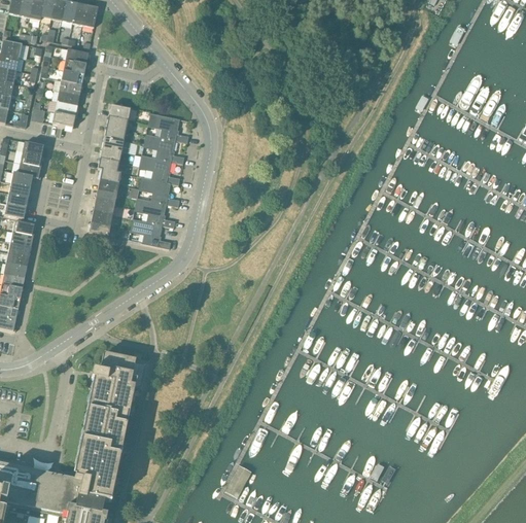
[(10,0),(9,11),(20,13),(22,0),(10,0)]
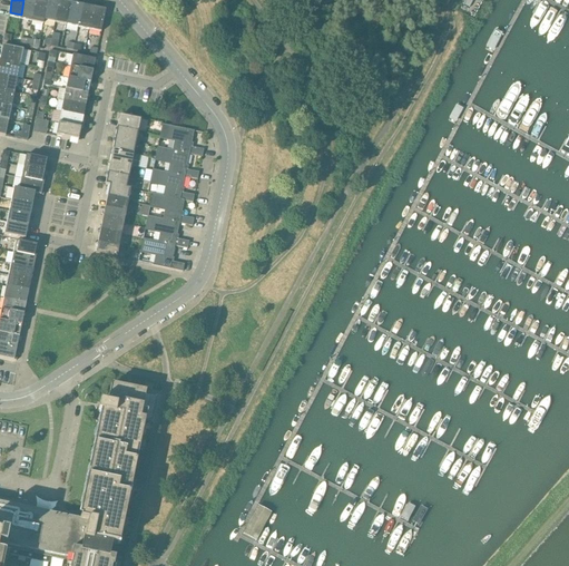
[(23,0),(21,15),(33,18),(36,0),(23,0)]
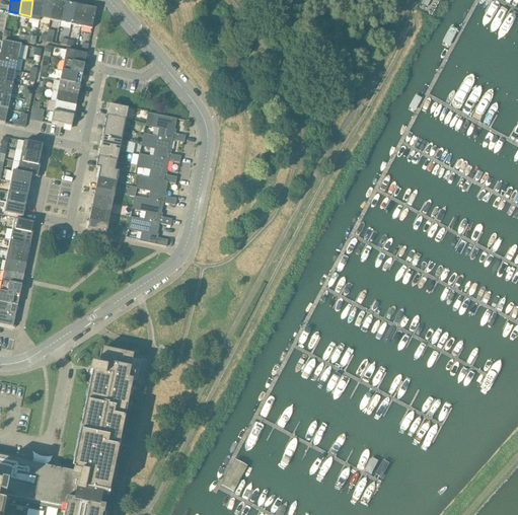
[(32,0),(30,16),(41,18),(42,15),(41,15),(45,0),(32,0)]
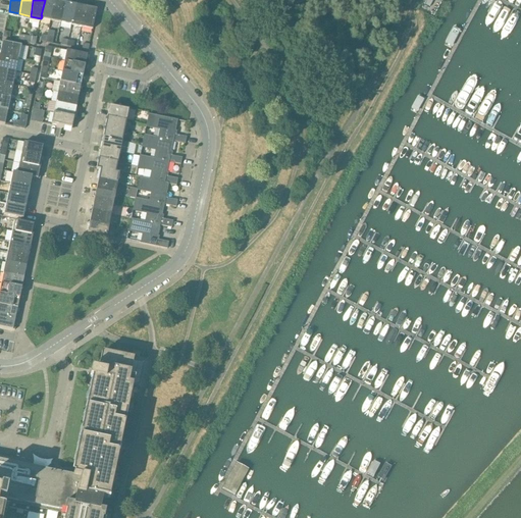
[(42,15),(52,17),(55,0),(45,0),(41,15),(42,15)]
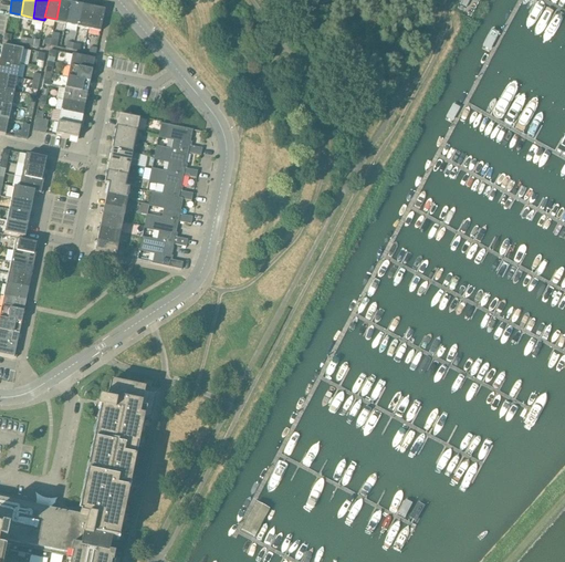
[(56,19),(67,21),(72,0),(60,0),(56,19)]
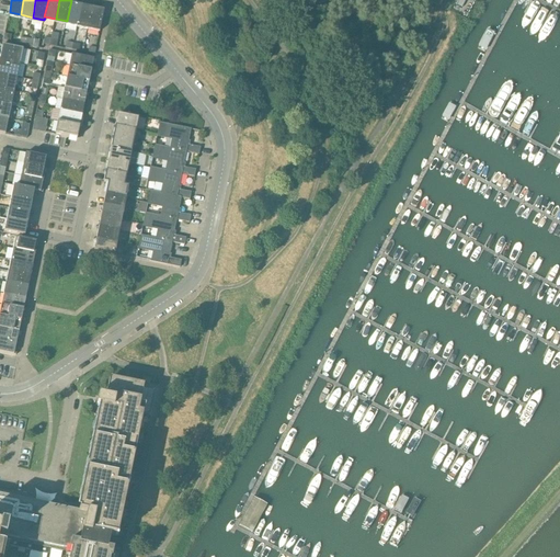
[(67,21),(78,23),(82,1),(78,0),(71,0),(67,21)]
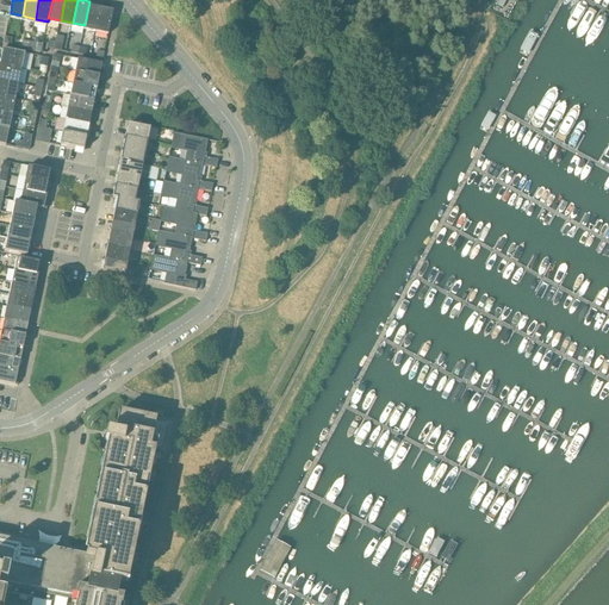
[(85,25),(97,27),(101,4),(97,2),(98,0),(89,0),(89,1),(85,25)]
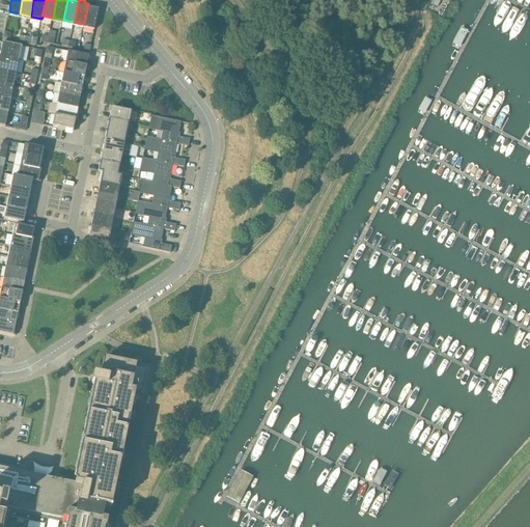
[(84,24),(95,26),(100,5),(95,4),(95,2),(88,1),(88,3),(84,24)]
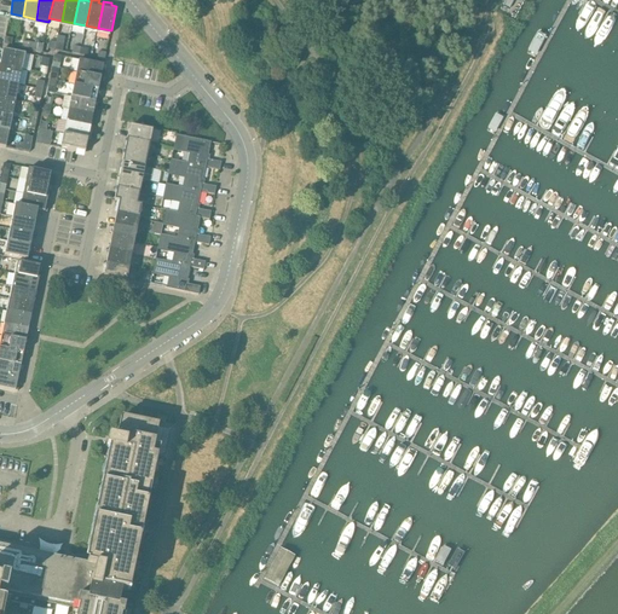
[(0,61),(23,65),(27,50),(4,45),(1,54),(0,53),(0,61)]
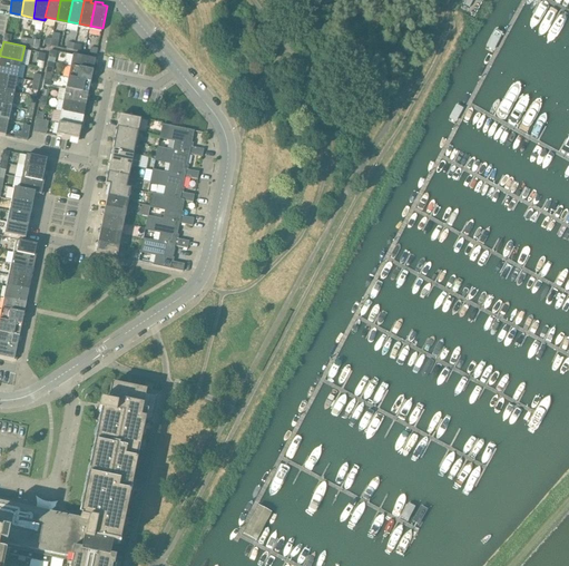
[(59,48),(51,46),(49,58),(56,59),(59,48)]
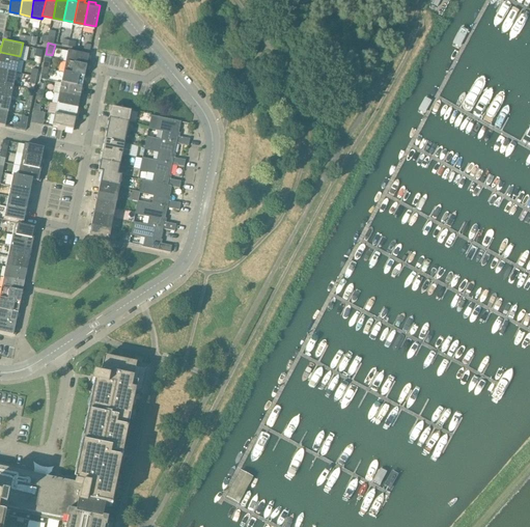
[(44,47),(37,46),(34,59),(40,60),(44,47)]
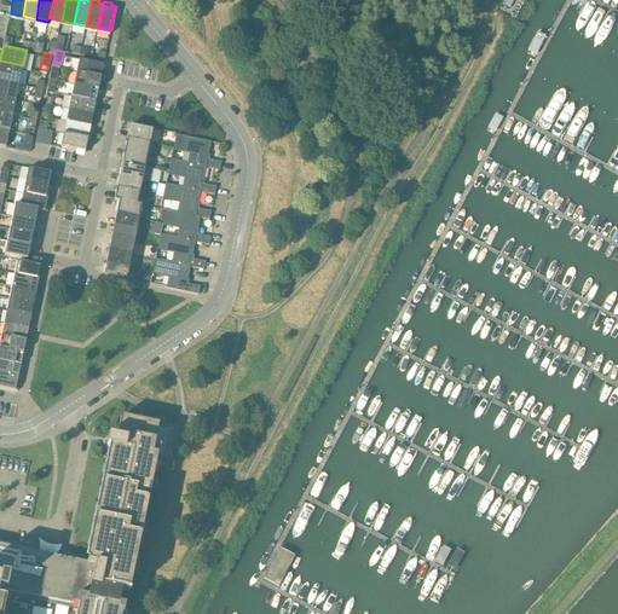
[(81,56),(78,68),(102,73),(102,74),(104,74),(105,65),(103,65),(104,61),(81,56)]
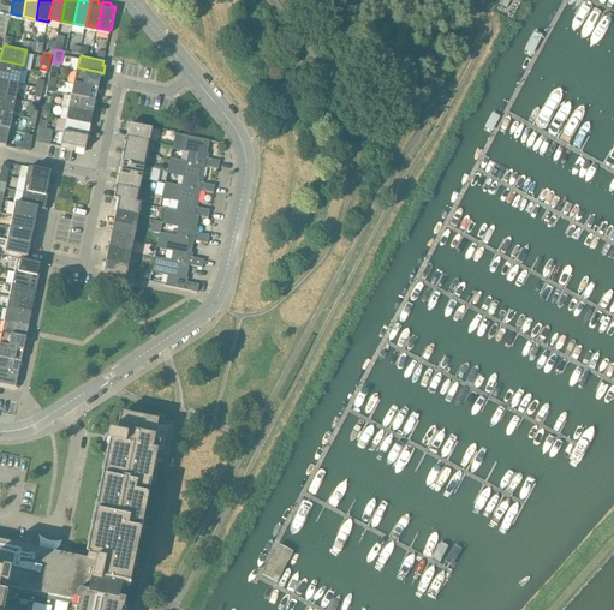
[(0,75),(19,81),(23,65),(0,60),(0,61),(0,75)]
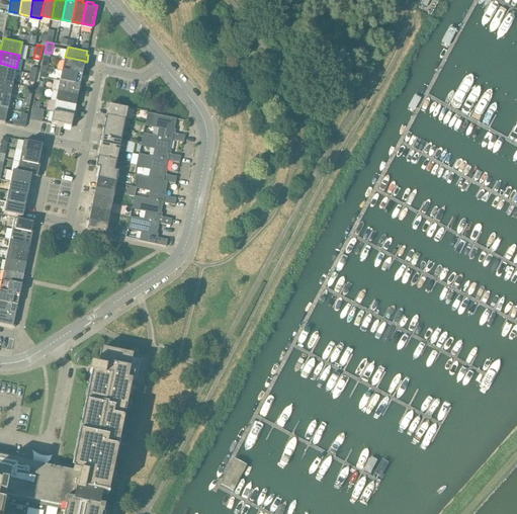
[(45,53),(42,63),(49,64),(51,54),(45,53)]
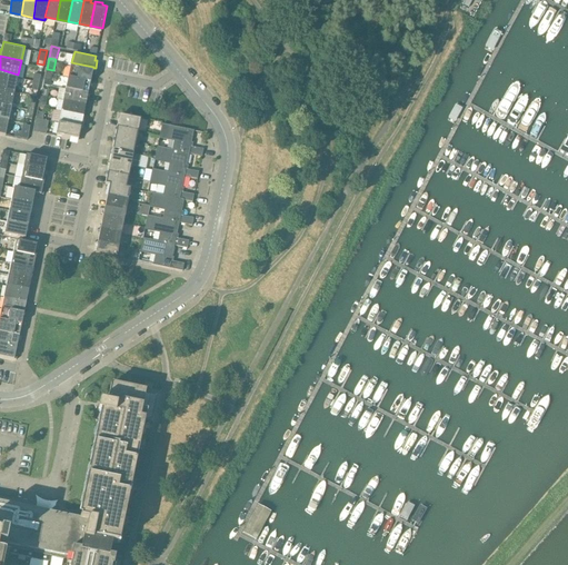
[(71,62),(69,73),(91,78),(91,79),(93,79),(95,71),(92,71),(93,68),(93,67),(71,62)]
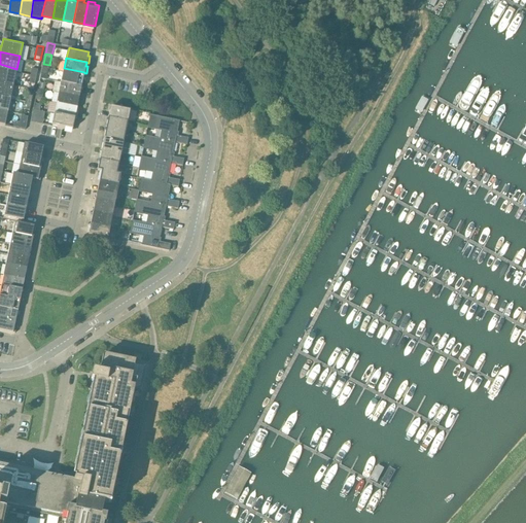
[(34,59),(31,72),(38,73),(40,60),(34,59)]
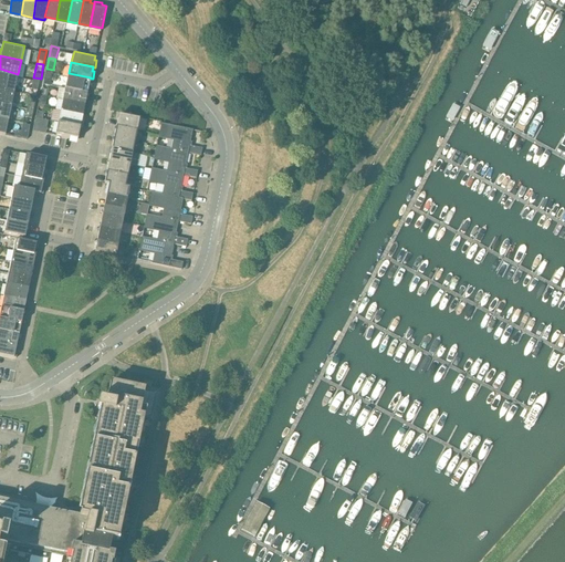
[(0,84),(16,89),(18,74),(0,69),(0,84)]
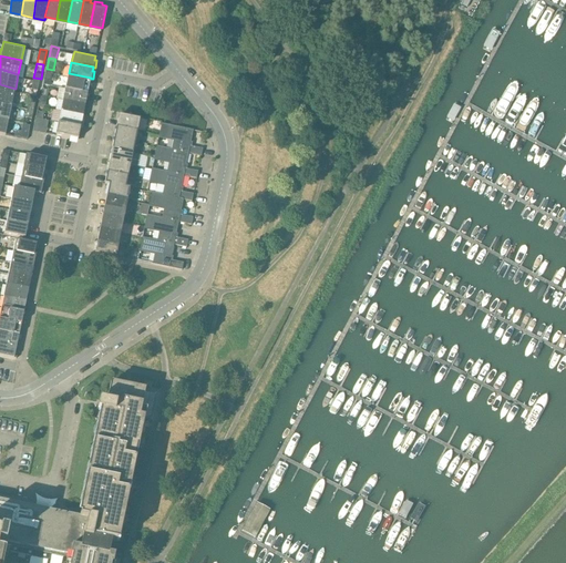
[(58,72),(53,71),(53,70),(47,69),(44,81),(51,82),(52,77),(57,78),(58,72)]
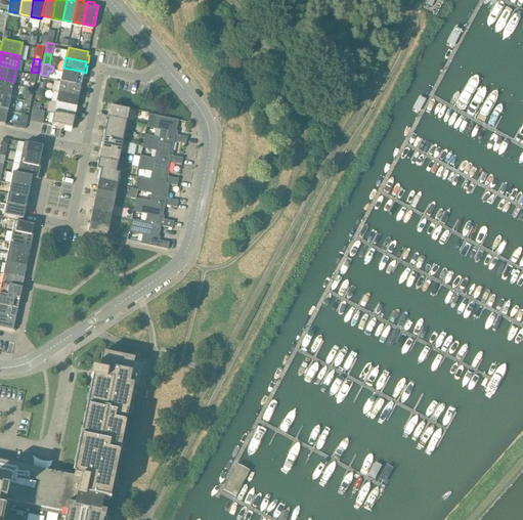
[(63,68),(61,78),(82,82),(82,83),(84,83),(85,77),(83,76),(84,73),(84,72),(63,68)]
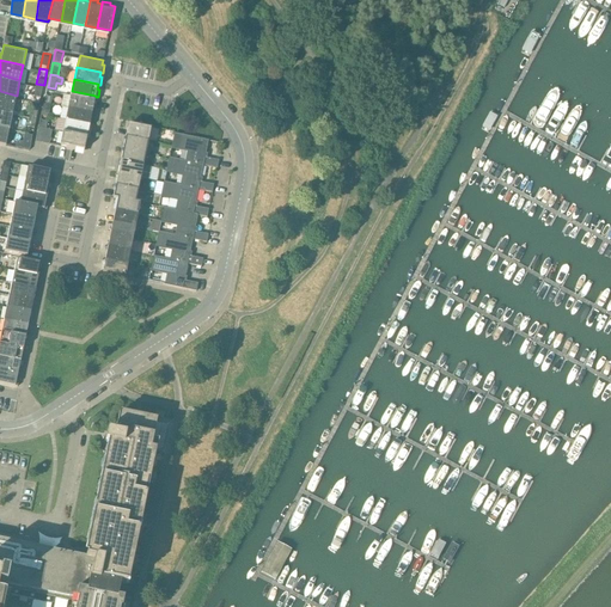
[(0,106),(13,110),(17,96),(0,91),(0,106)]
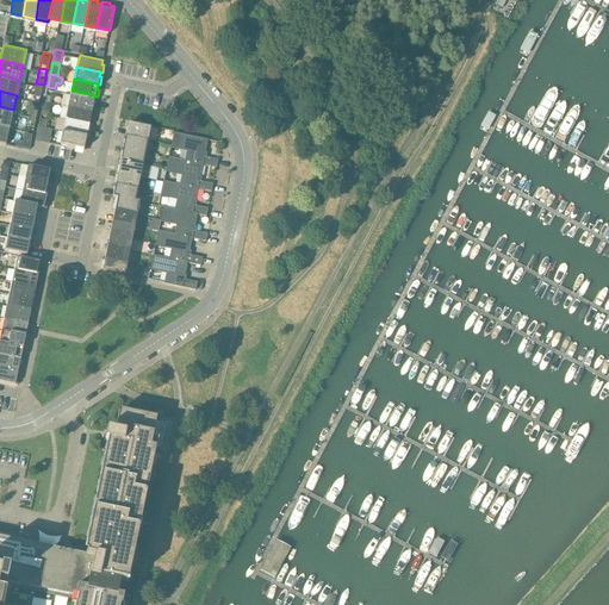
[(72,91),(69,103),(93,107),(92,108),(95,110),(97,101),(94,101),(95,97),(95,95),(72,91)]
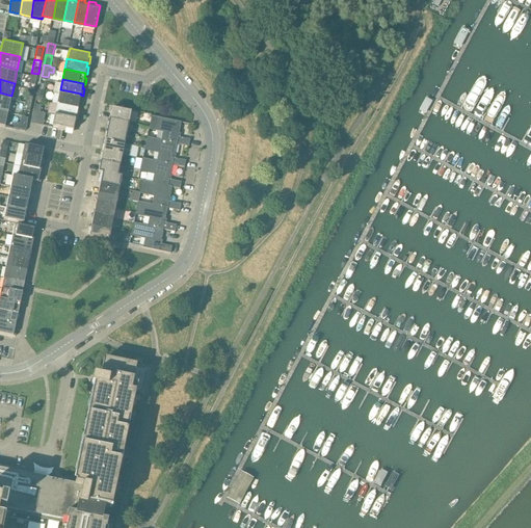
[(46,87),(40,85),(37,97),(43,98),(46,87)]
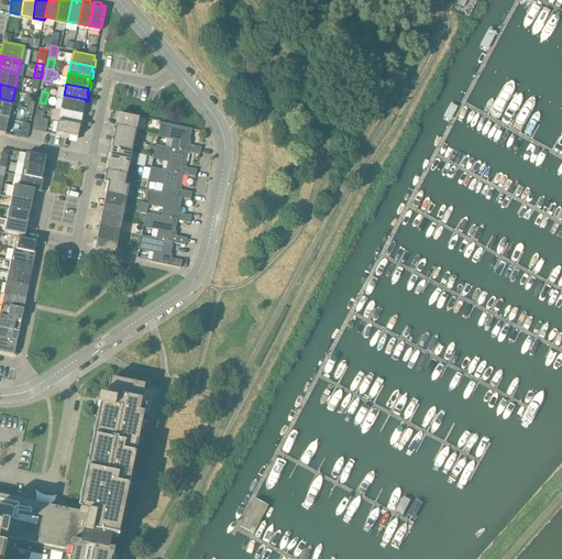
[(64,95),(62,107),(83,111),(83,112),(85,112),(87,105),(85,105),(85,100),(86,99),(64,95)]
